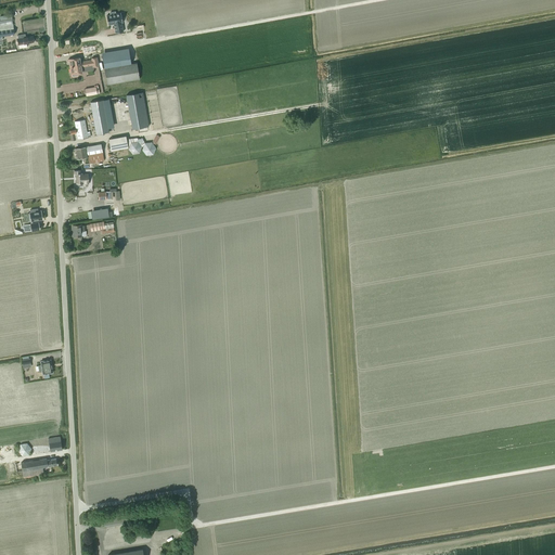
[(106,15),(108,25),(114,25),(115,34),(124,31),(121,23),(123,23),(120,13),(116,14),(115,11),(110,12),(110,15),(106,15)]
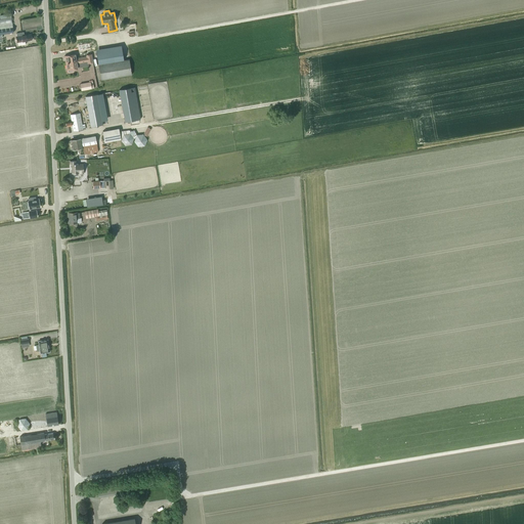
[(13,33),(12,24),(12,23),(0,24),(0,37),(2,38),(2,34),(13,33)]
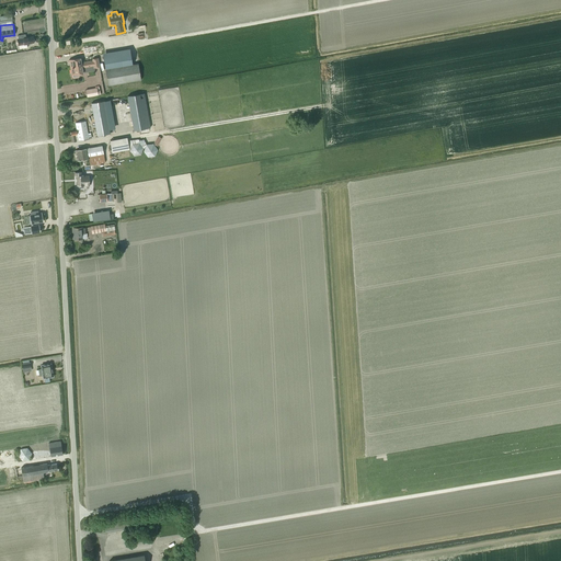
[(19,45),(34,43),(33,36),(26,38),(25,34),(18,35),(18,39),(19,45)]
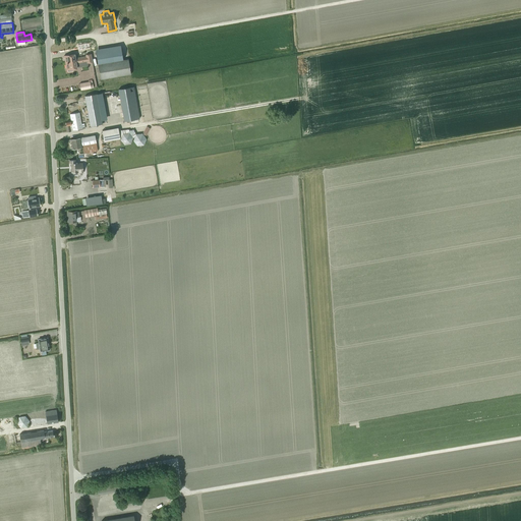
[(130,74),(128,59),(123,59),(121,49),(96,53),(101,79),(130,74)]
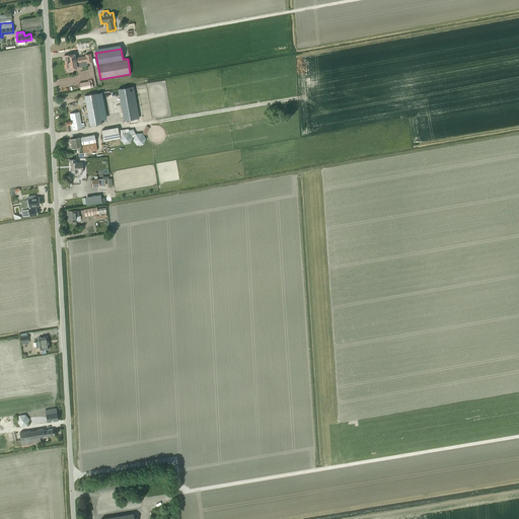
[(74,54),(64,56),(65,63),(78,60),(86,59),(86,56),(78,58),(75,58),(74,54)]
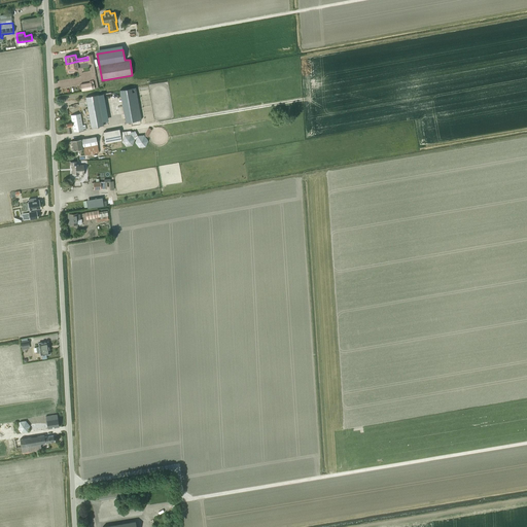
[(79,61),(66,64),(67,70),(68,70),(68,72),(69,73),(73,72),(74,71),(74,69),(78,69),(77,64),(80,63),(80,64),(88,62),(89,64),(94,63),(92,55),(86,56),(88,57),(88,60),(79,61)]
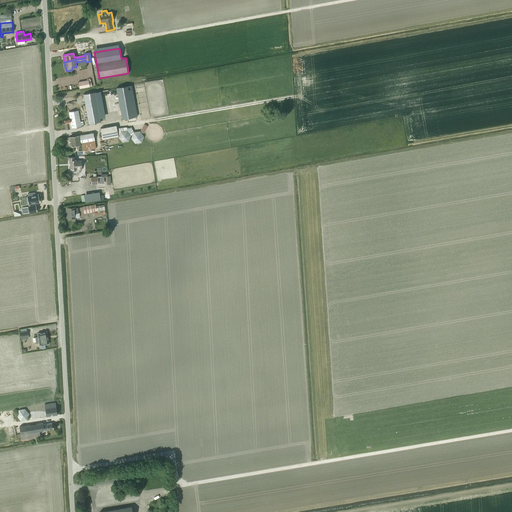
[(91,80),(78,82),(79,88),(92,86),(91,80)]
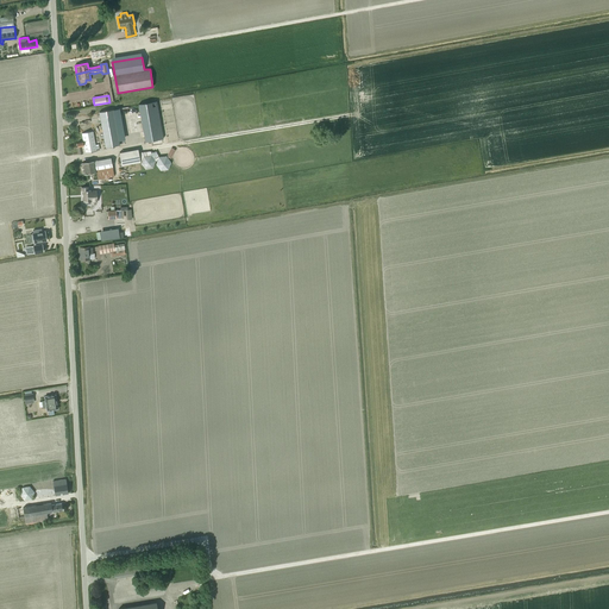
[(156,101),(138,105),(145,142),(163,139),(156,101)]
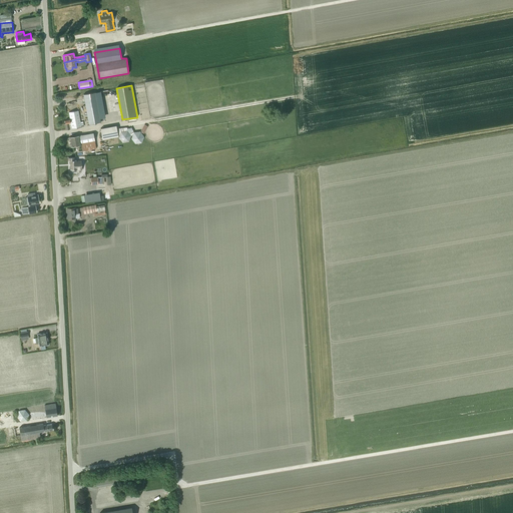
[(88,124),(100,122),(95,92),(83,94),(88,124)]
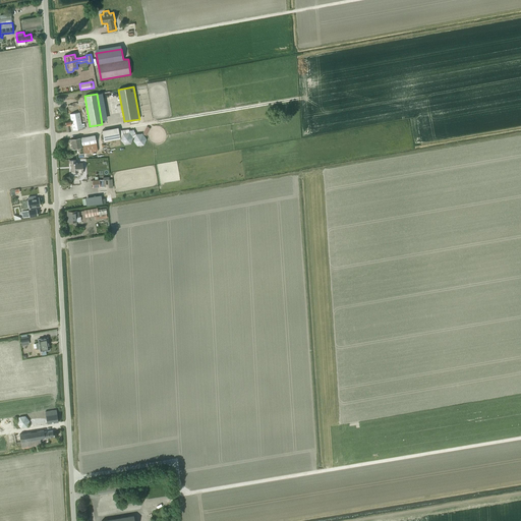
[(66,125),(65,125),(66,131),(73,130),(82,129),(79,112),(70,114),(71,121),(66,122),(66,125)]
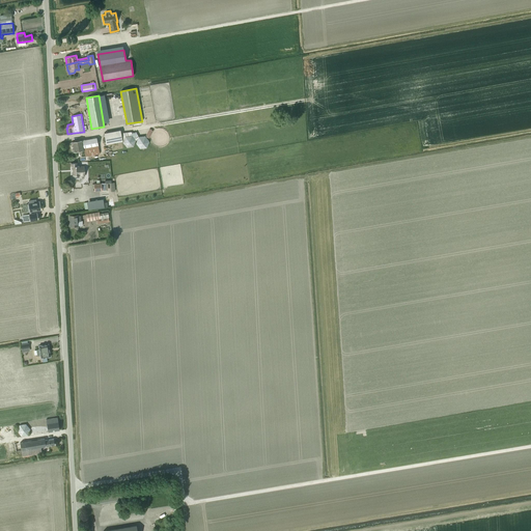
[(122,141),(122,140),(121,133),(120,130),(104,133),(106,144),(122,141)]
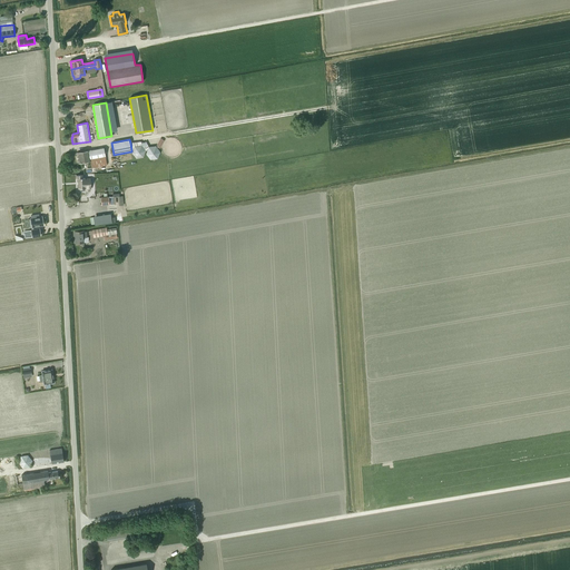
[(78,163),(90,160),(91,168),(107,165),(106,156),(104,148),(88,150),(77,153),(78,163)]
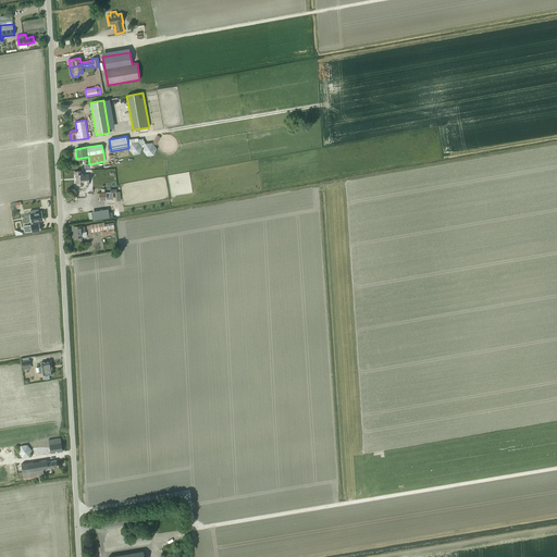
[(130,156),(128,149),(111,151),(113,159),(130,156)]
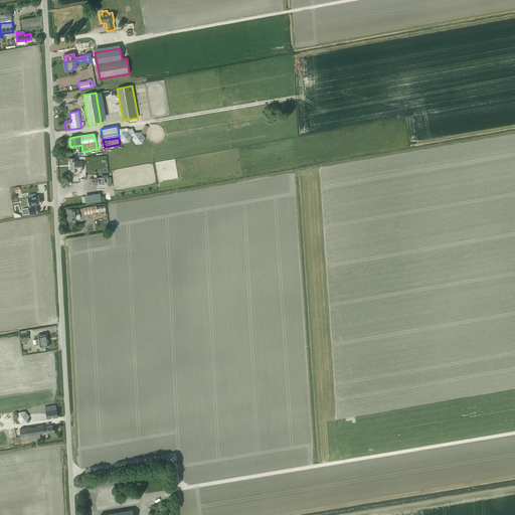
[(76,170),(77,170),(77,171),(81,171),(81,161),(74,161),(74,158),(68,158),(68,162),(70,162),(70,170),(71,170),(71,172),(72,172),(75,172),(76,171),(76,170)]
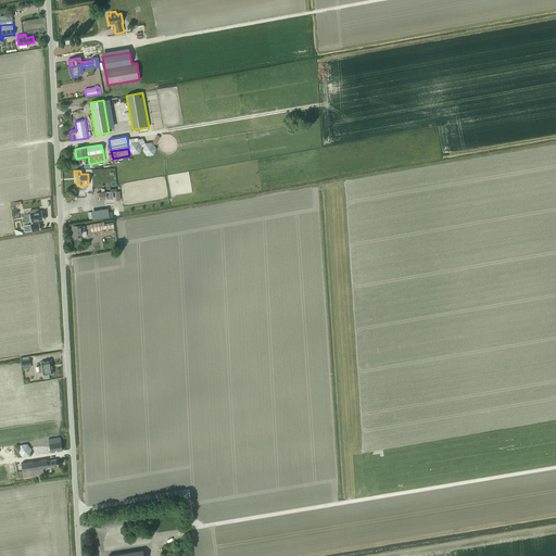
[(38,212),(38,211),(37,209),(30,211),(30,213),(30,214),(27,214),(28,222),(30,222),(30,224),(30,225),(24,226),(25,231),(32,231),(39,230),(38,223),(33,224),(33,222),(42,219),(40,211),(38,212)]
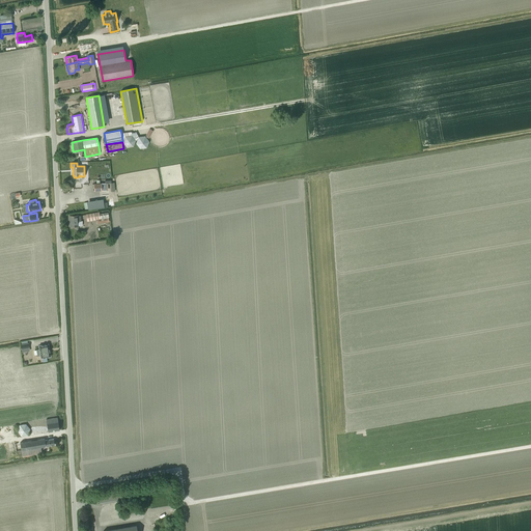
[(108,213),(100,214),(100,213),(99,213),(86,214),(87,222),(96,220),(96,224),(109,222),(108,218),(109,218),(108,213)]
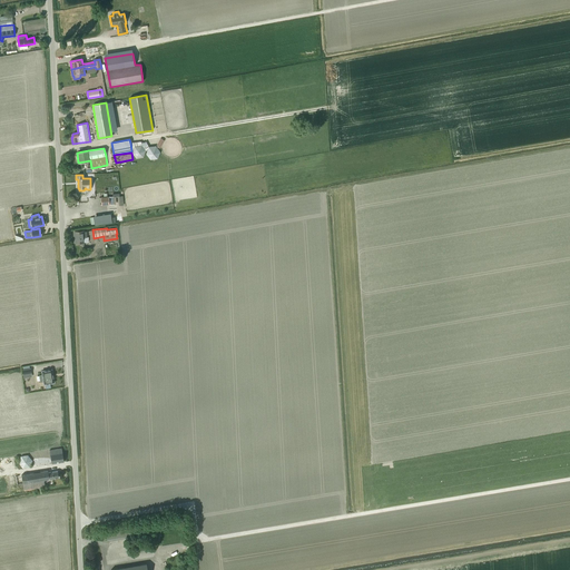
[(84,232),(74,233),(75,242),(84,242),(88,242),(88,237),(87,237),(87,232),(84,232)]
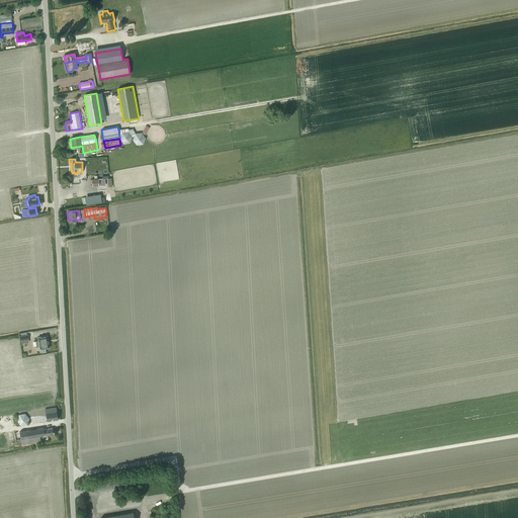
[(39,345),(39,349),(49,348),(47,336),(37,337),(38,341),(35,342),(36,346),(39,345)]
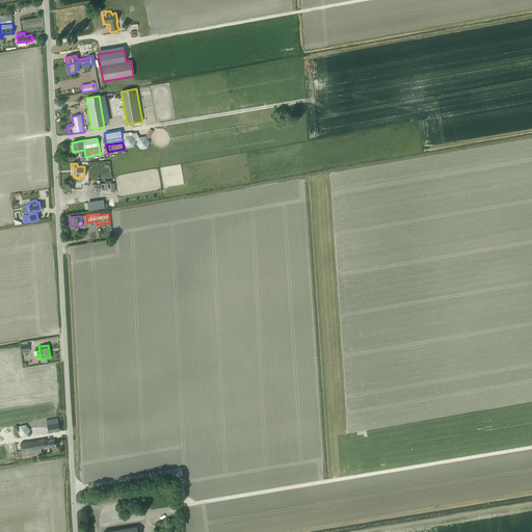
[(48,432),(59,431),(57,419),(46,420),(48,432)]
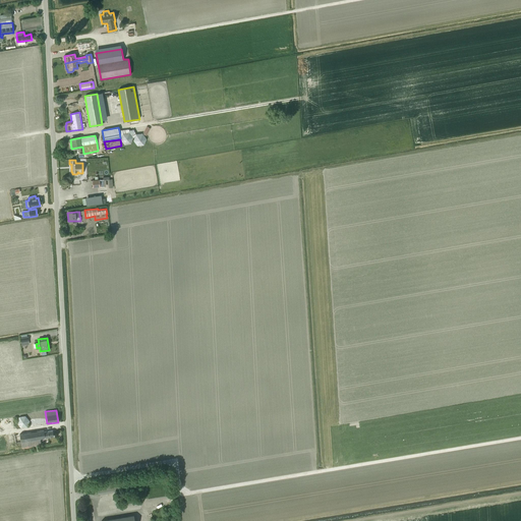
[(15,443),(20,442),(21,449),(41,445),(40,439),(53,437),(52,430),(44,431),(44,430),(19,435),(14,435),(15,443)]
